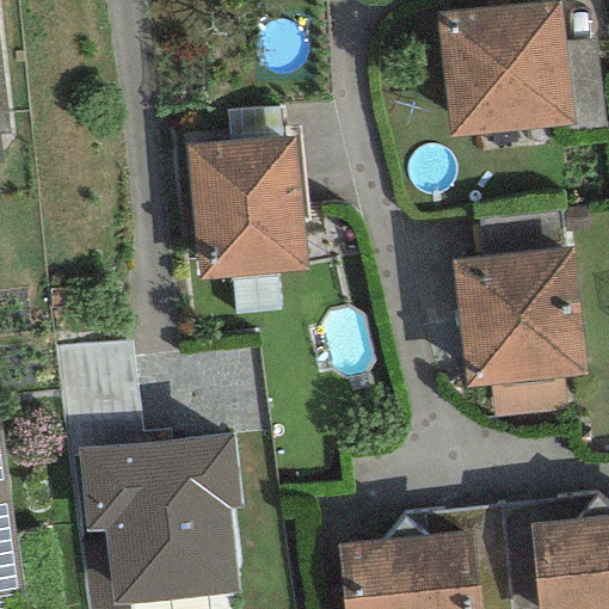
[(560,0),(437,12),(451,135),(576,124),(565,40),(560,0)]
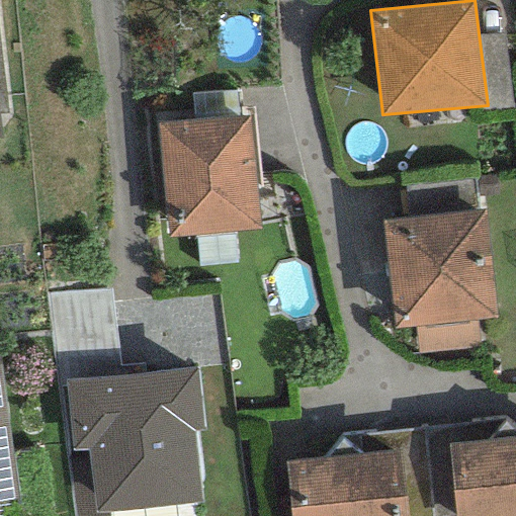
[(506,31),(479,33),(488,105),(489,109),(515,106),(506,31)]
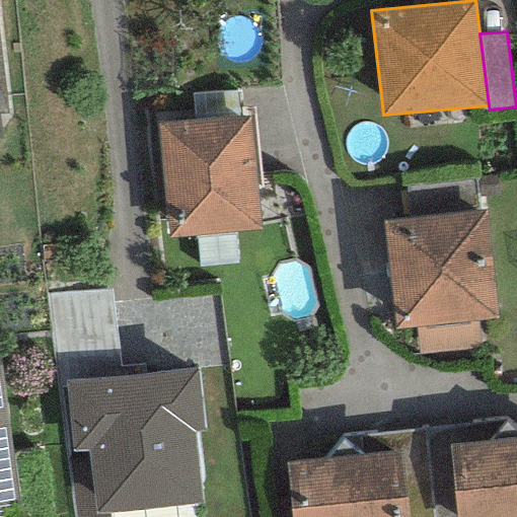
[(0,41),(0,113),(8,112),(0,41)]
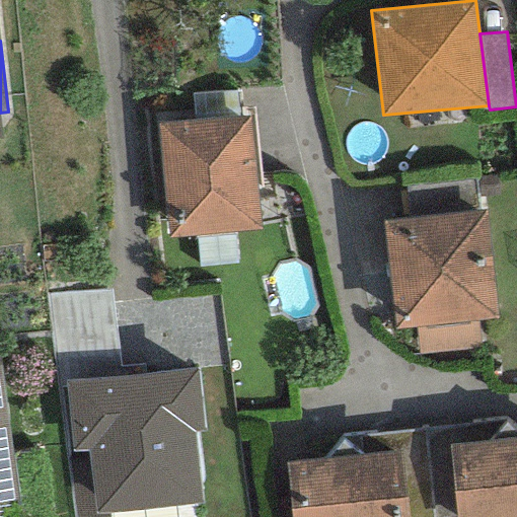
[(195,120),(241,116),(238,88),(193,92),(195,120)]
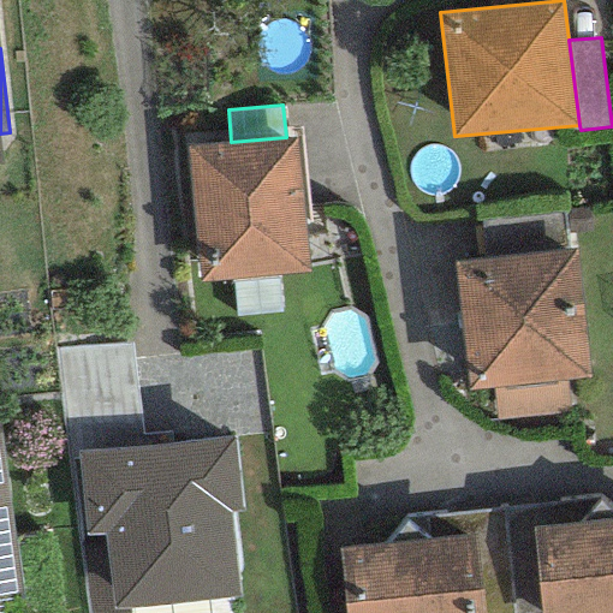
[(231,142),(189,144),(202,280),(310,269),(297,137),(286,137),(231,142)]
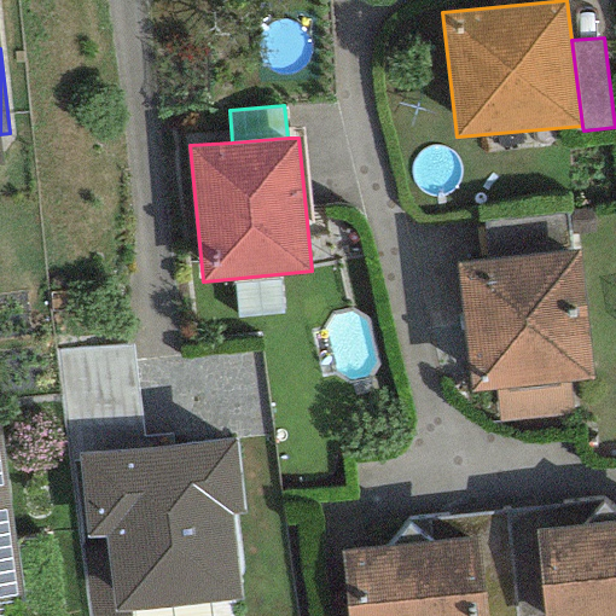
[(484,220),(489,259),(570,249),(565,209),(484,220)]
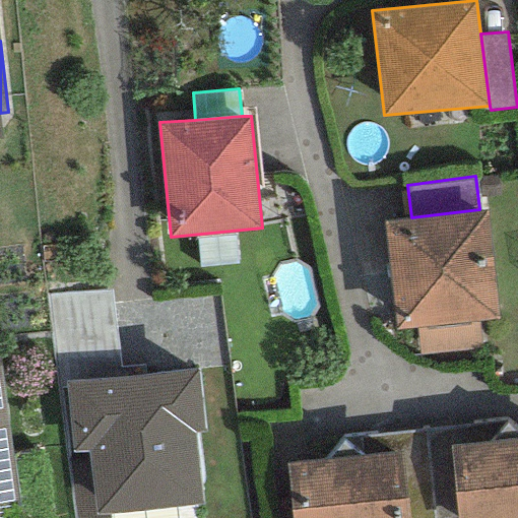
[(411,217),(385,221),(397,328),(417,326),(479,320),(500,318),(489,208),(479,209),(411,217)]
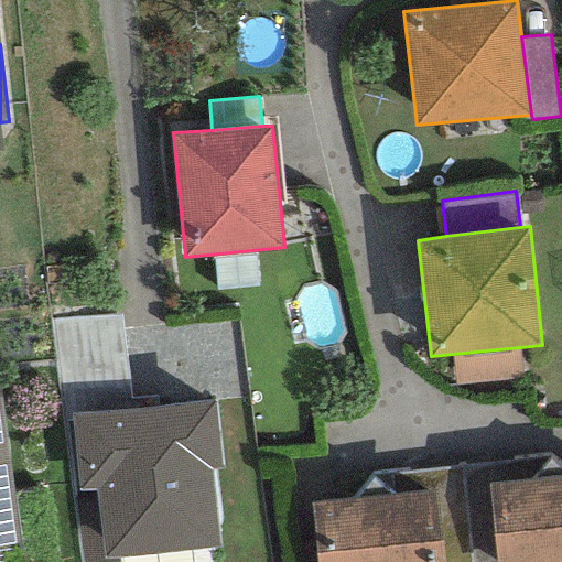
[(72,412),(159,403),(158,395),(131,396),(121,313),(51,317),(63,419),(73,419),(72,412)]
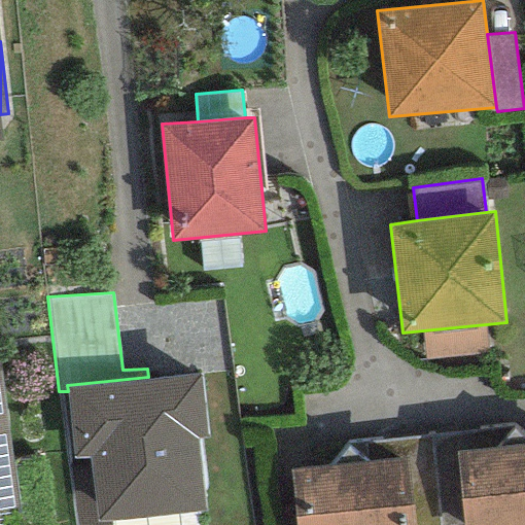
[(489,352),(486,324),(423,330),(426,358),(489,352)]
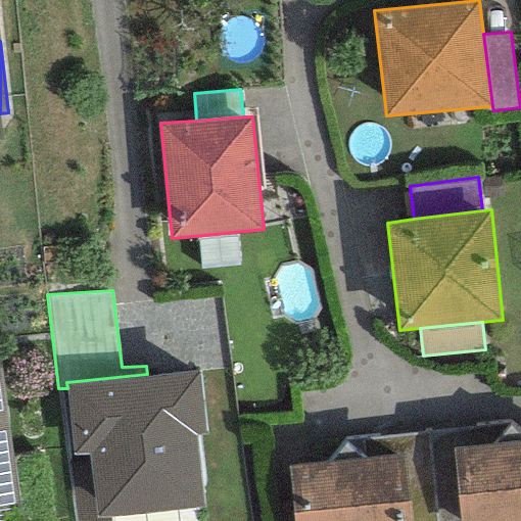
[(0,520),(0,505),(18,502),(2,367),(0,367),(0,520)]
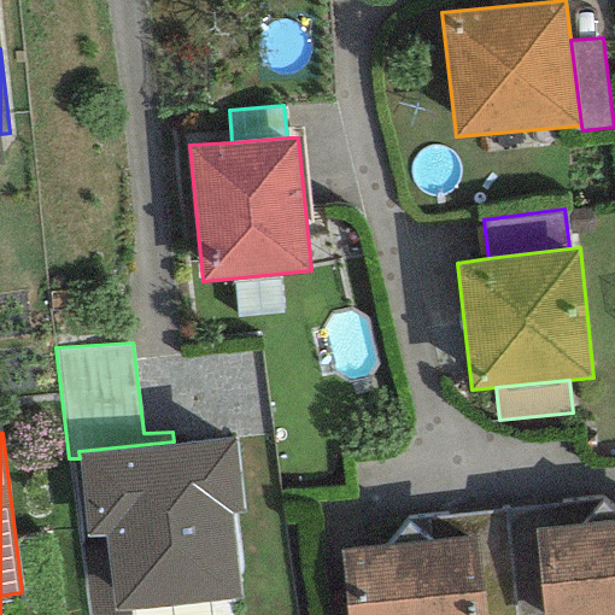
[(174,441),(78,451),(80,458),(88,534),(105,534),(116,610),(132,608),(241,596),(232,513),(245,511),(236,437),(174,441)]
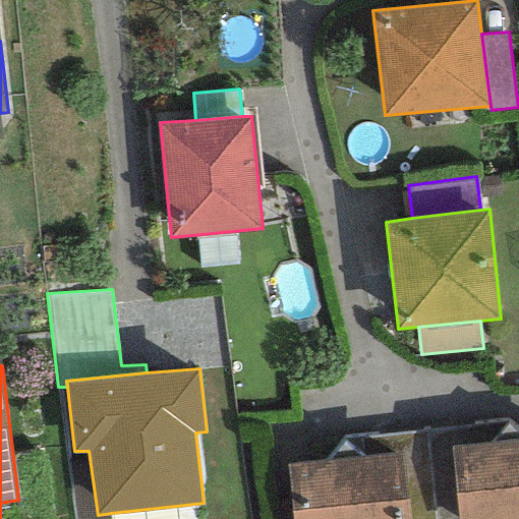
[(436,518),(460,518),(452,446),(518,437),(518,426),(510,419),(427,429),(436,518)]
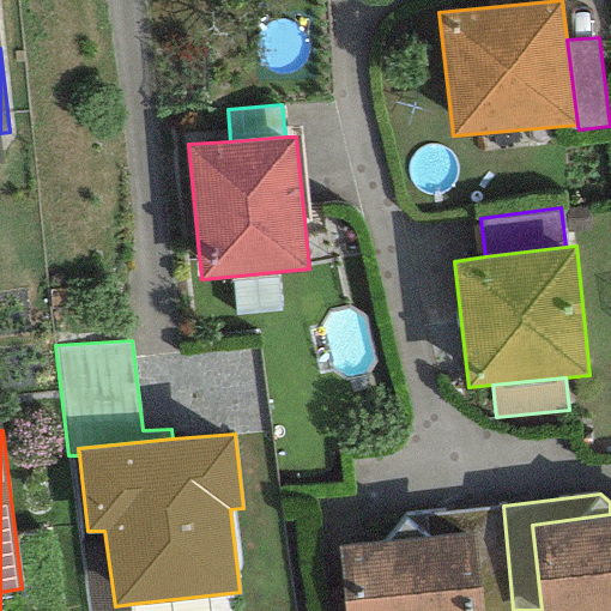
[(386,540),(473,531),(482,610),(513,610),(503,506),(406,515),(386,540)]
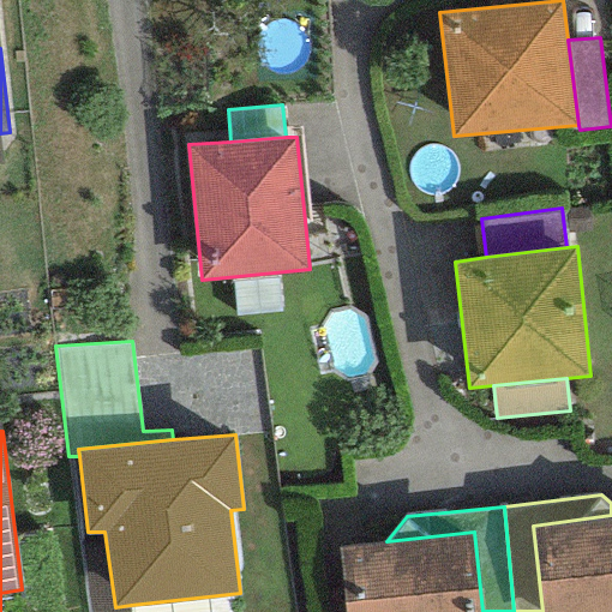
[(611,515),(533,526),(543,611),(611,611),(611,515)]
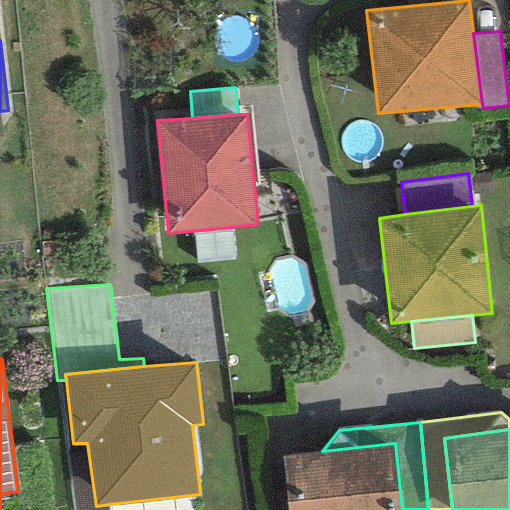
[(109,509),(109,504),(96,506),(87,443),(73,443),(66,443),(75,509),(109,509)]
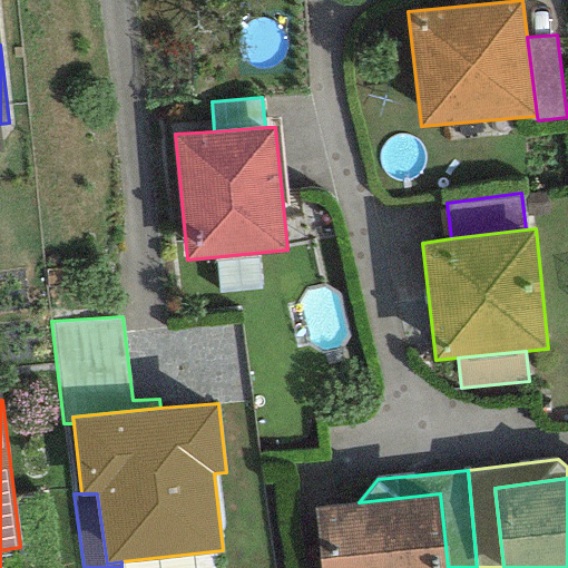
[(359,502),(315,507),(322,567),(448,567),(440,493),(359,502)]
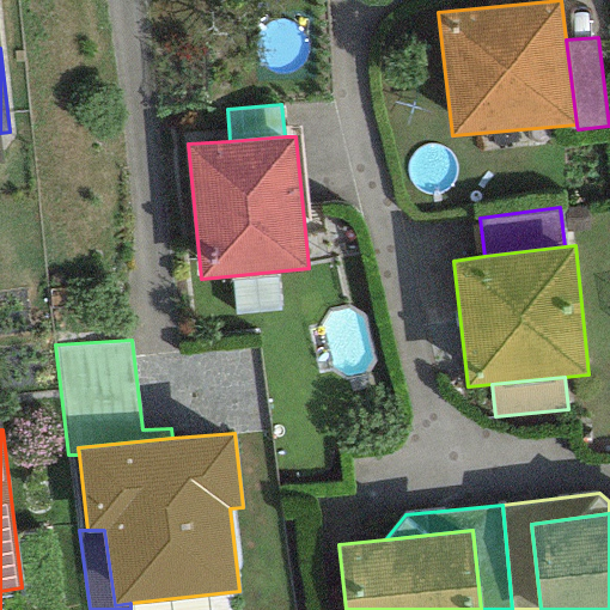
All buildings are outlined.
